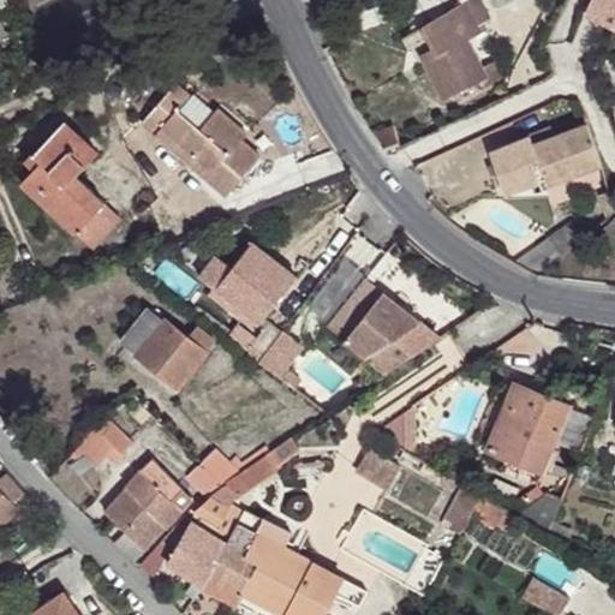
[(464,4),(422,28),(433,48),(421,54),(445,99),(479,81),(483,87),(501,77),(493,63),(481,69),(466,41),(484,30),(481,23),(488,19),(477,0),(461,0),(464,4)]
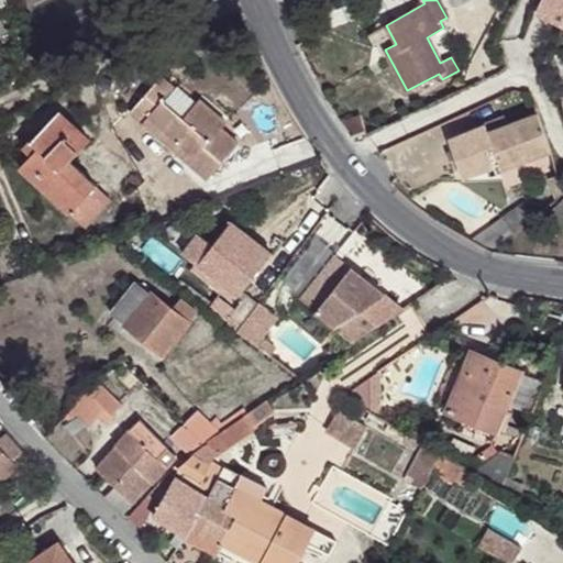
[(562,0),(542,0),(537,13),(562,25),(562,0)]
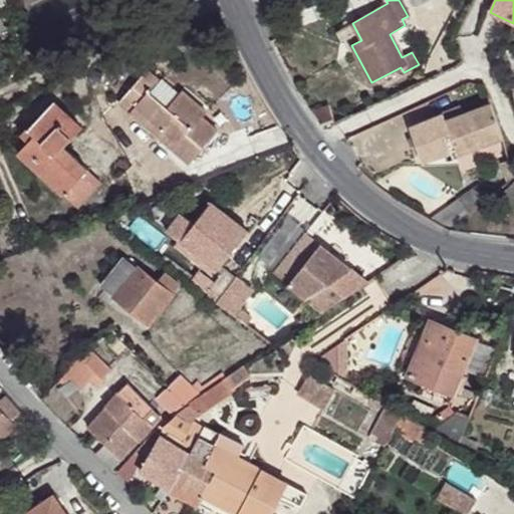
[(149,68),(119,101),(190,164),(218,132),(202,117),(207,112),(182,90),(168,107),(150,91),(160,79),(149,68)]
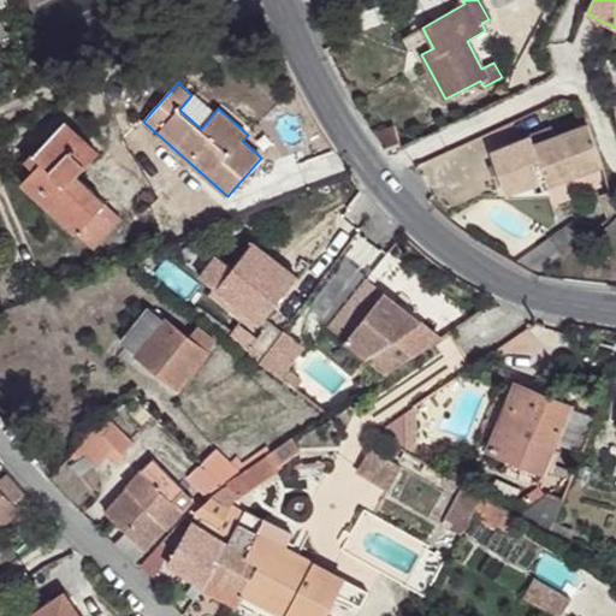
[(66,119),(59,128),(76,143),(69,152),(84,166),(99,150),(66,119)]
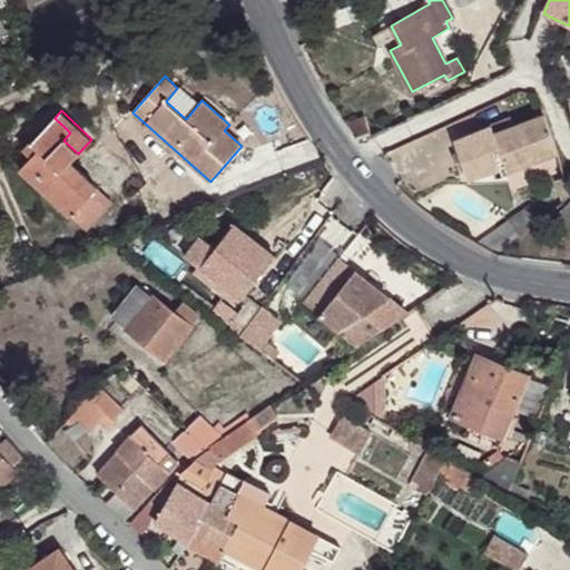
[(509,170),(558,153),(544,116),(513,127),(494,134),(492,126),(454,139),(467,174),(488,166),(487,163),(504,156),(509,170)]
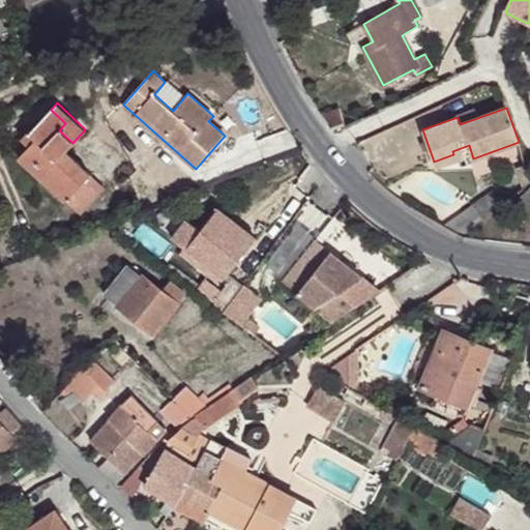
[(321,115),(330,128),(344,123),(339,109),(321,115)]
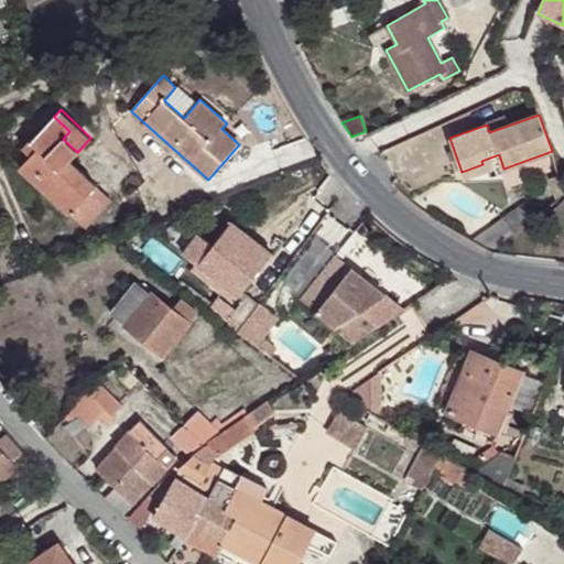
[(69,131),(54,117),(23,149),(31,155),(20,167),(85,228),(111,199),(69,161),(77,152),(63,139),(69,131)]
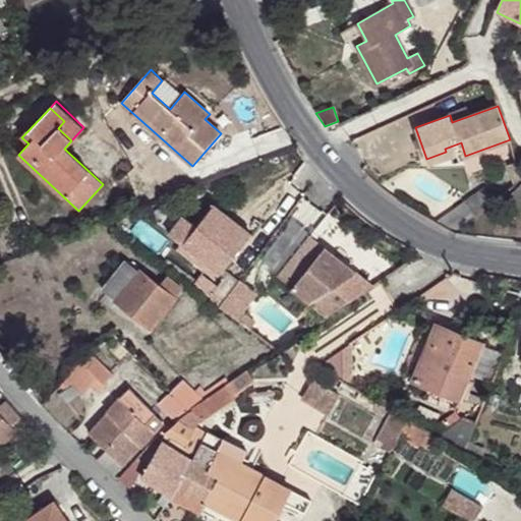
[(452,122),(469,116),(466,109),(450,115),(452,122)]
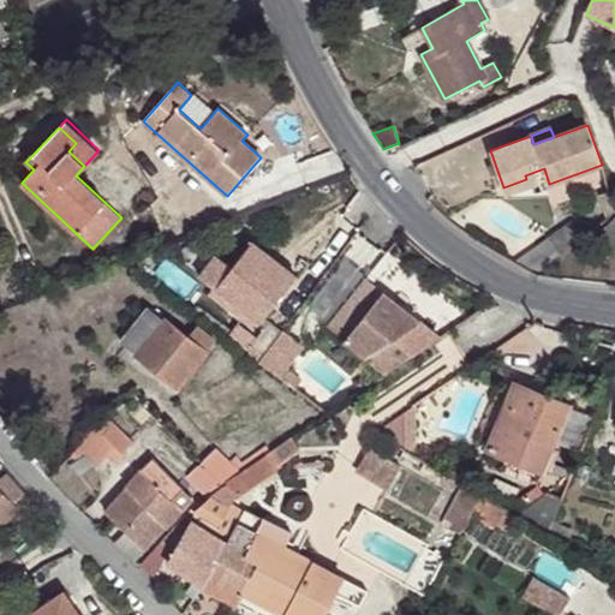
[(614,213),(614,209),(610,192),(601,195),(607,220),(614,213)]
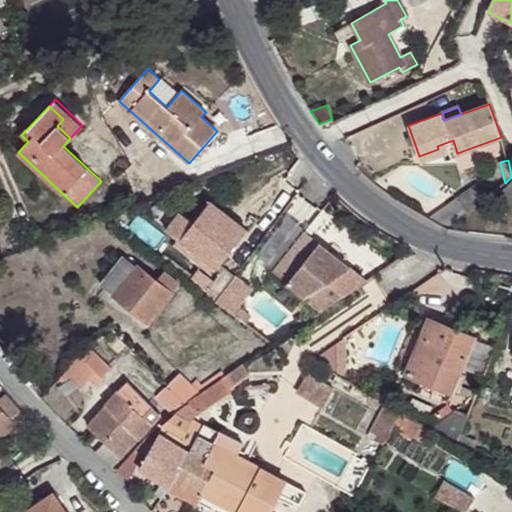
[(428,219),(445,228),(486,197),(478,185),(428,219)]
